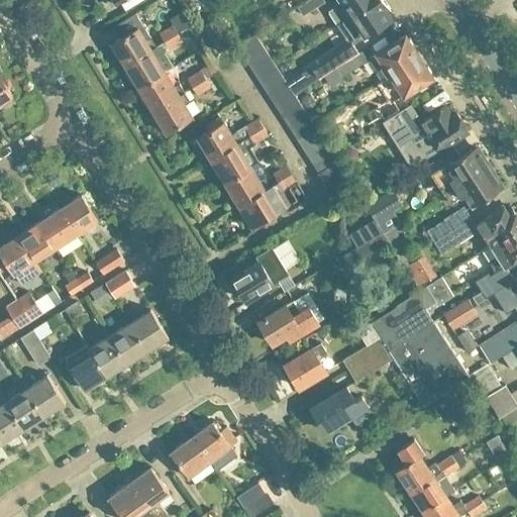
[(302,13),(323,0),(305,0),(297,6),(302,13)]
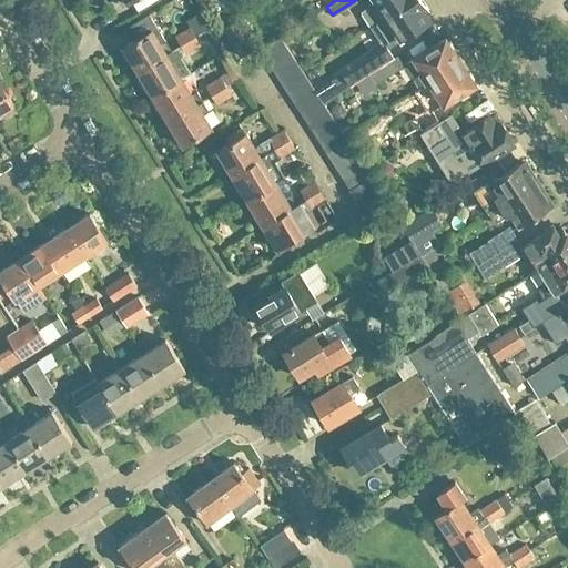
[(368,72),(394,57),(388,47),(429,20),(424,11),(427,9),(421,0),(408,0),(369,26),(383,46),(342,72),(350,84),(368,72)]
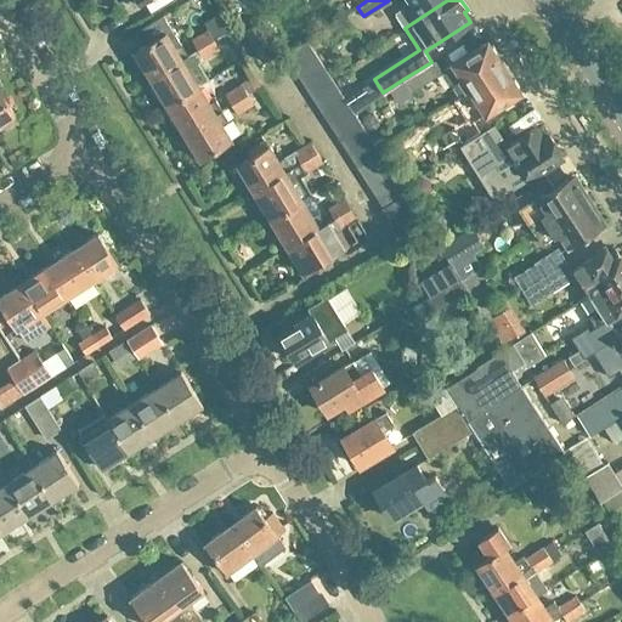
[(405,28),(447,0),(401,0),(405,6),(395,12),(405,28)]
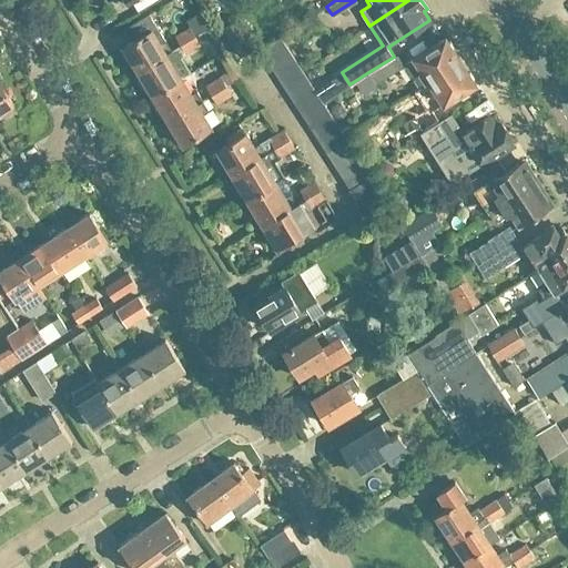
[(172,50),(166,40),(161,43),(152,29),(144,17),(125,28),(132,40),(123,46),(139,71),(172,50)]
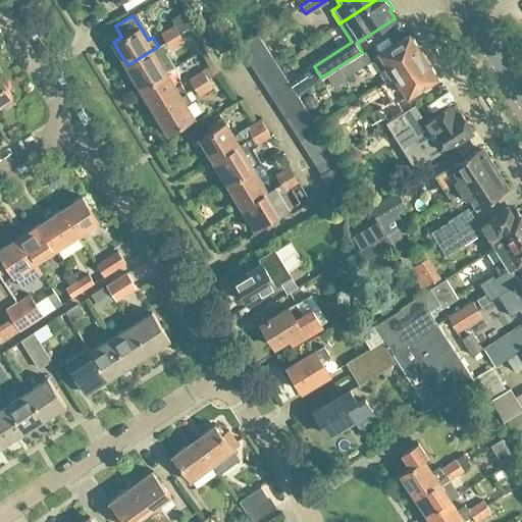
[(162,33),(166,40),(179,32),(175,24),(162,33)]
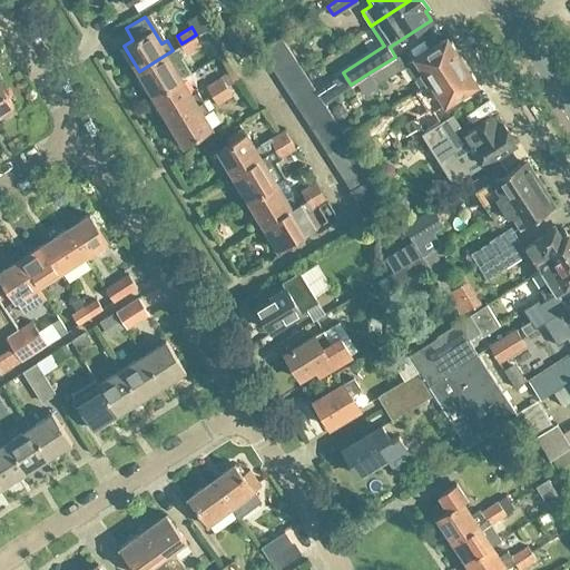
[(200,43),(196,35),(182,43),(186,51),(200,43)]
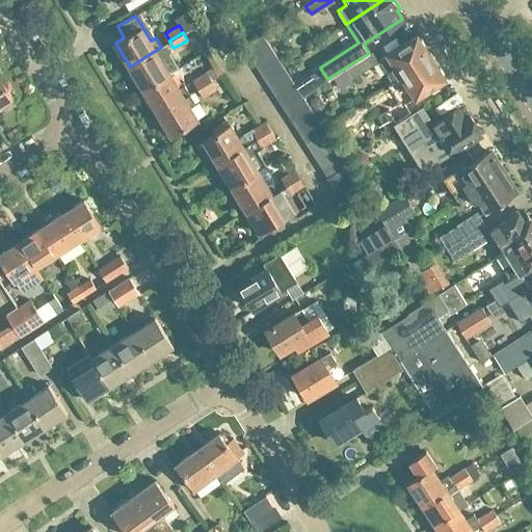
[(270,46),(263,33),(244,45),(251,57),(270,46)]
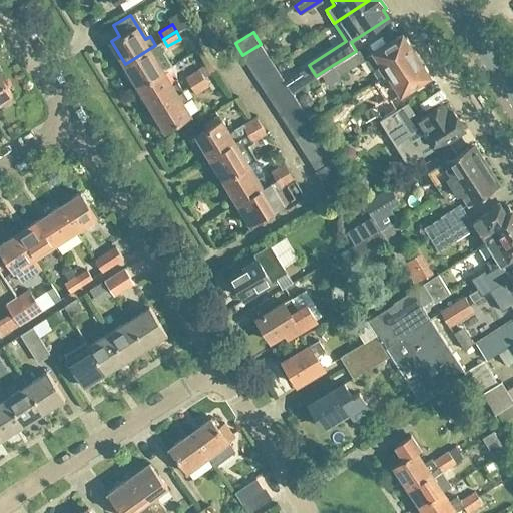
[(415,53),(409,44),(410,41),(406,36),(403,35),(402,32),(374,50),(374,51),(367,56),(374,68),(378,65),(383,74),(415,53)]
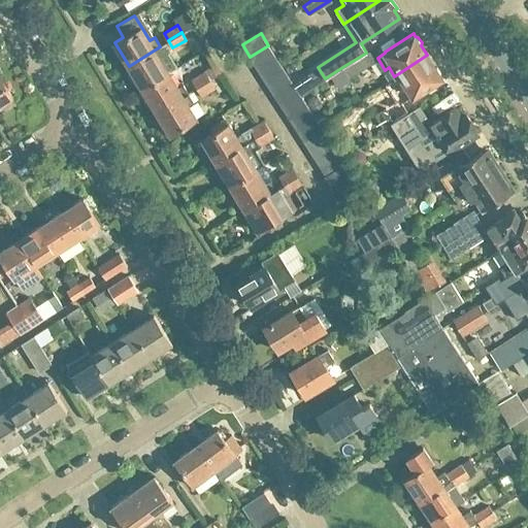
[(232,46),(226,36),(217,42),(223,52),(232,46)]
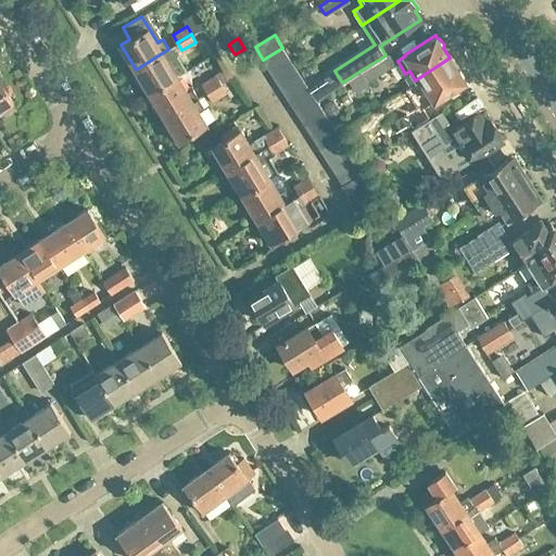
[(272,73),(290,60),(282,48),(263,60),(272,73)]
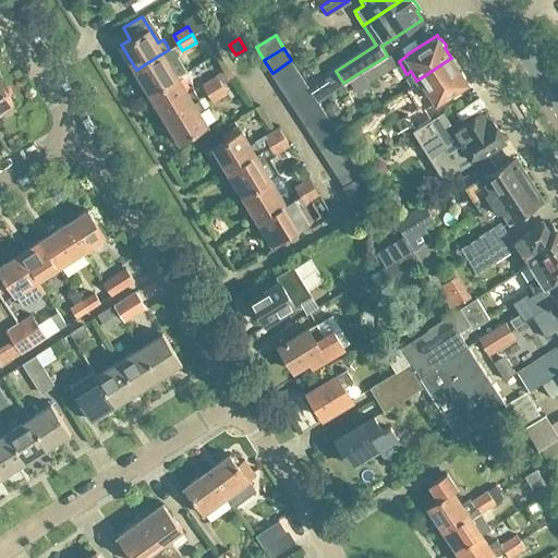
[(179,76),(169,61),(174,58),(169,49),(136,70),(150,94),(179,76)]
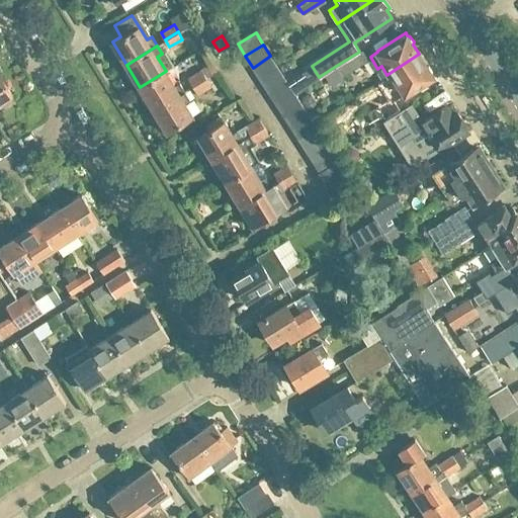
[(362,50),(359,52),(336,66),(342,77),(368,60),(362,50)]
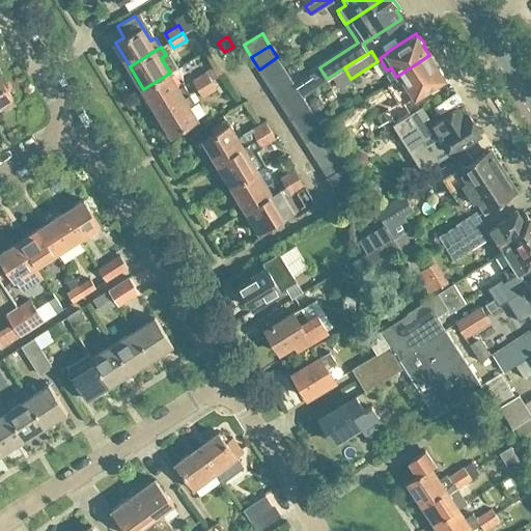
[(443,77),(442,75),(443,72),(439,66),(436,65),(429,55),(396,77),(402,86),(407,84),(414,95),(443,77)]
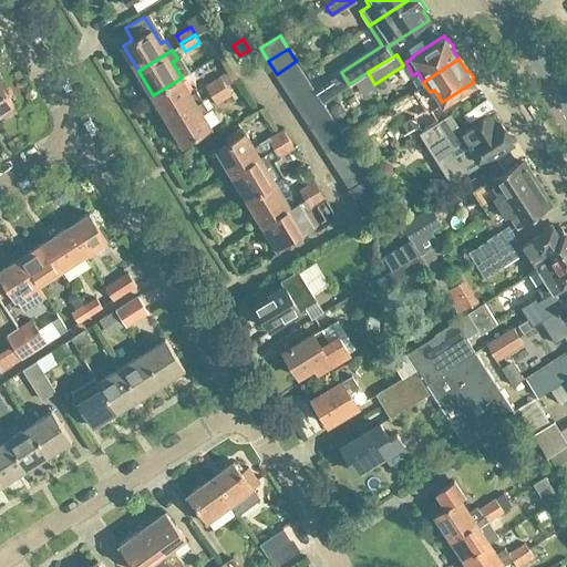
[(285,86),(305,74),(296,61),(277,74),(285,86)]
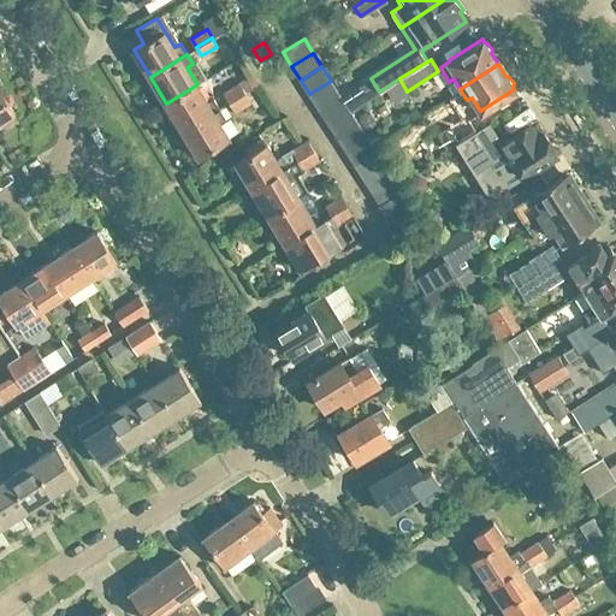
[(339,94),(331,81),(309,94),(319,108),(339,94)]
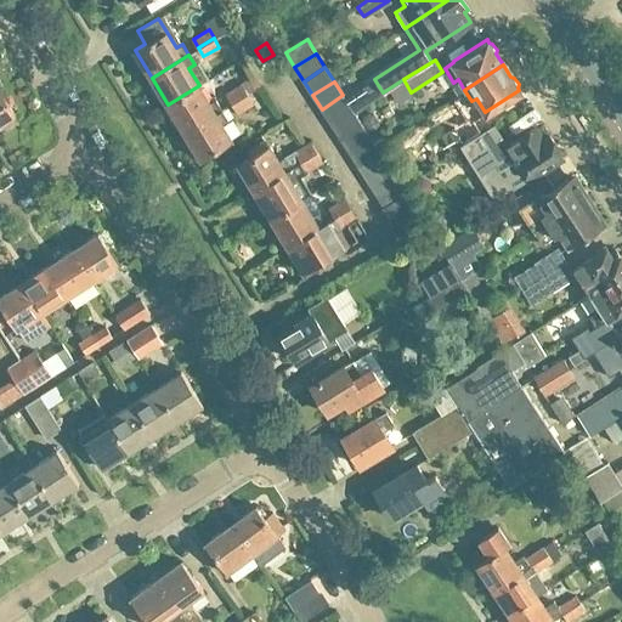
[(241,83),(225,92),(232,102),(248,94),(241,83)]
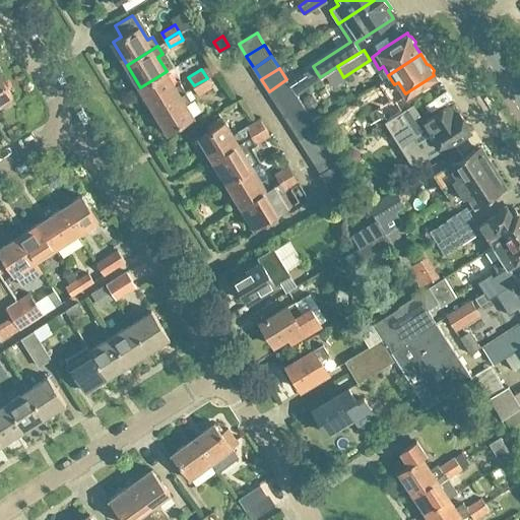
[(185,90),(180,82),(176,85),(167,71),(140,87),(154,110),(185,90)]
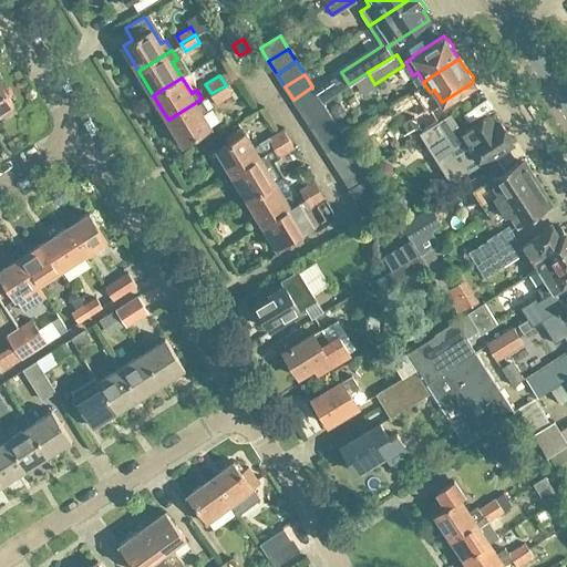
[(0,113),(14,104),(0,82),(0,113)]
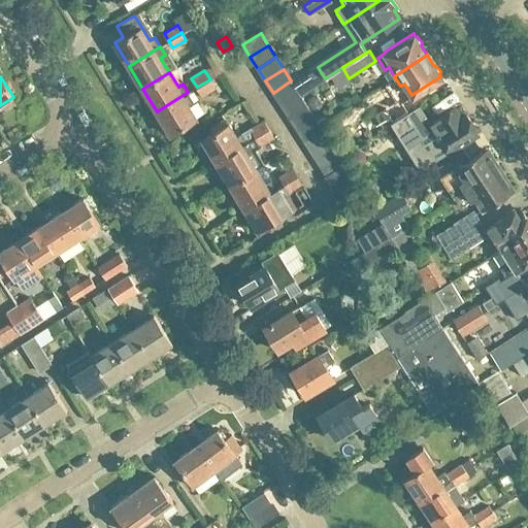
[(302,77),(293,84),(299,93),(300,94),(309,89),(302,77)]
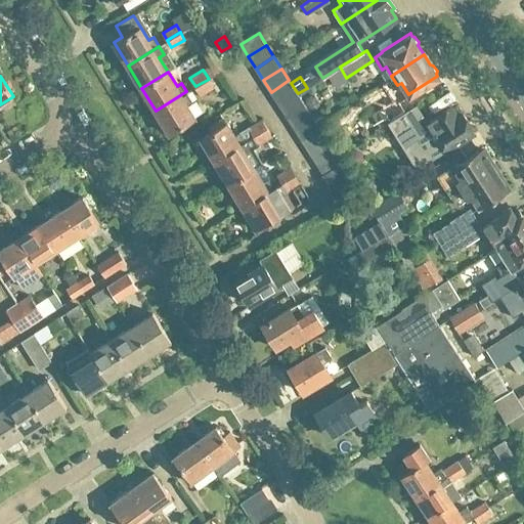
[(213,86),(209,79),(195,86),(200,94),(213,86)]
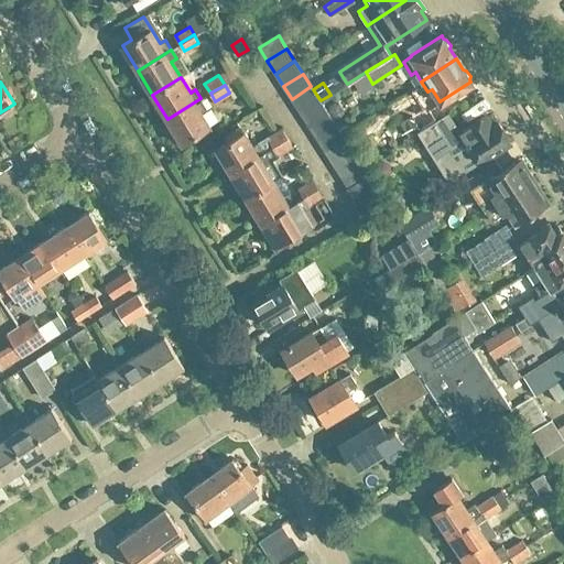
[(320,99),(313,89),(311,86),(292,99),(300,111),(320,99)]
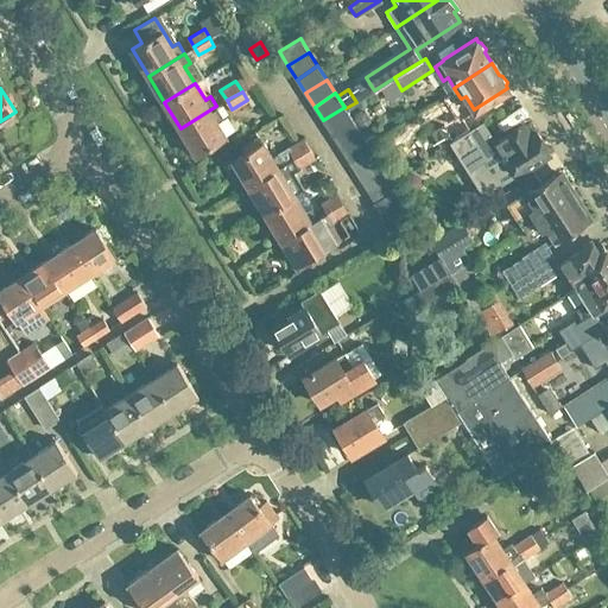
[(227,135),(217,120),(222,116),(216,106),(181,128),(196,154),(227,135)]
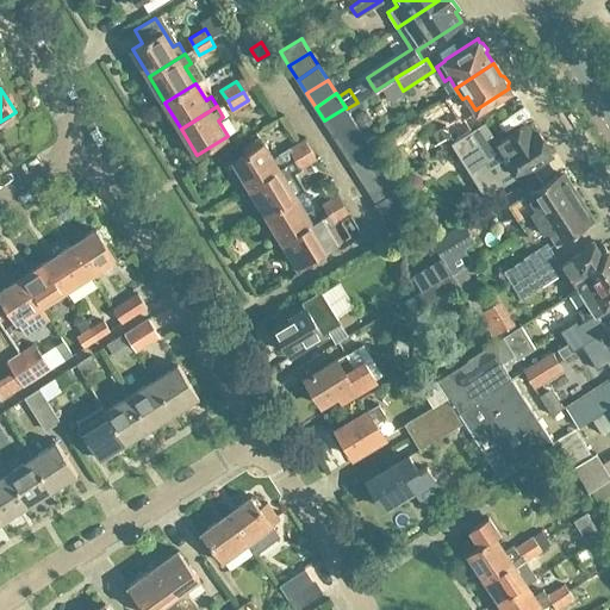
[(354,120),(348,111),(347,109),(346,107),(324,120),(334,134),(354,120)]
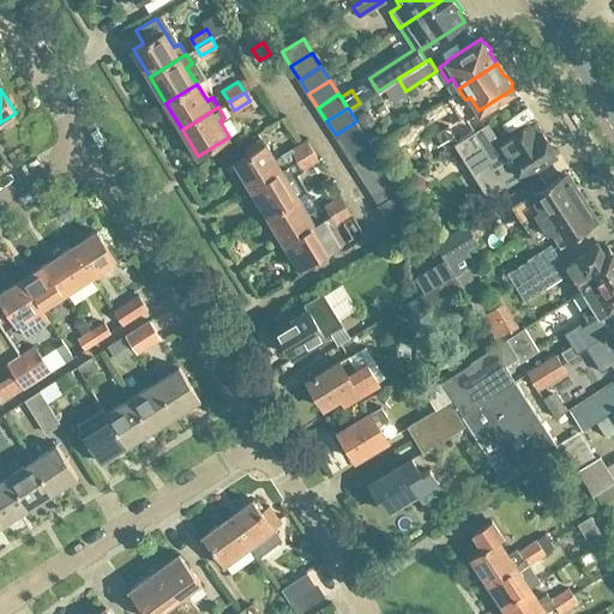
[(455,142),(471,131),(465,120),(449,130),(446,126),(433,133),(444,149),(445,148),(455,142)]
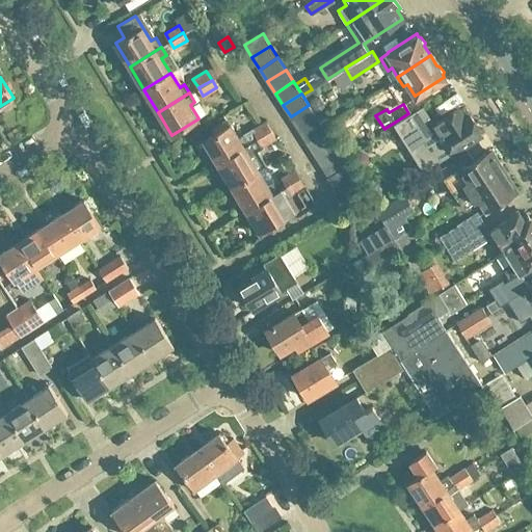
[(317,117),(309,105),(291,116),(298,129),(317,117)]
